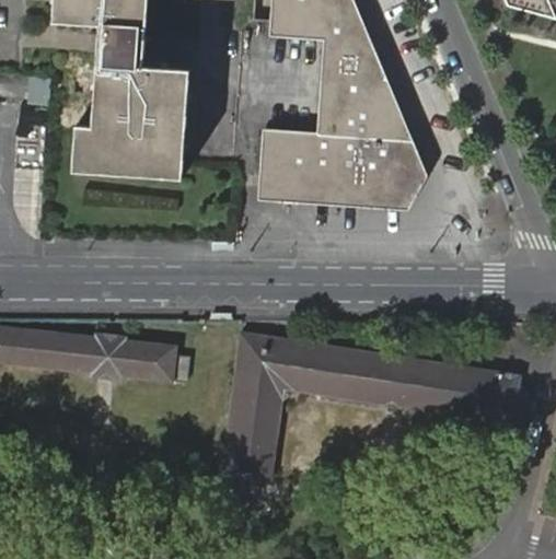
[(97,25),(90,126),(73,125),(71,171),(182,178),(188,71),(142,68),(146,0),(51,0),(50,22),(97,25)]
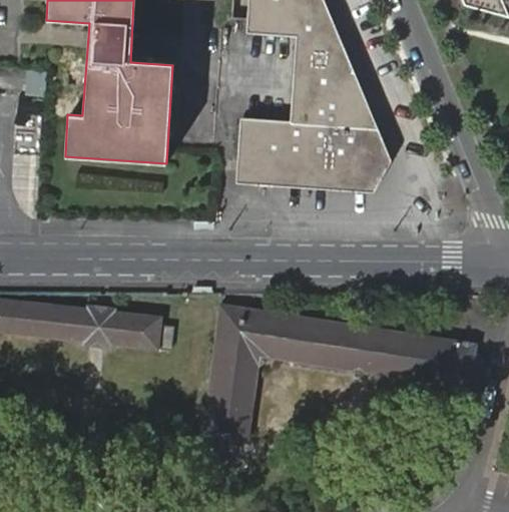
[(364,177),(237,170),(236,180),(371,188),(383,157),(380,149),(316,0),(305,0),(372,156),(364,177)]
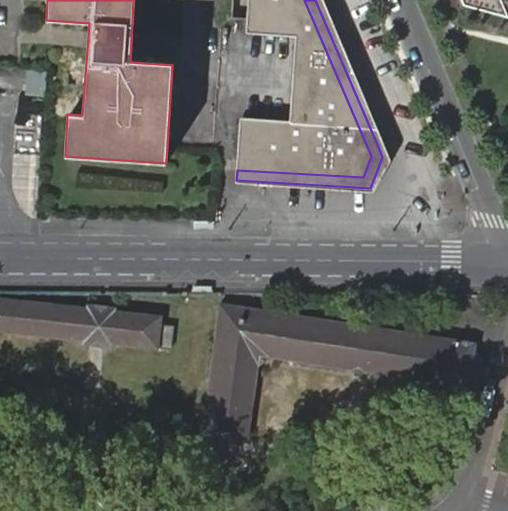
[(240,121),(237,170),(363,177),(371,156),(304,0),(247,0),(246,32),(295,35),(290,123),(240,121)]
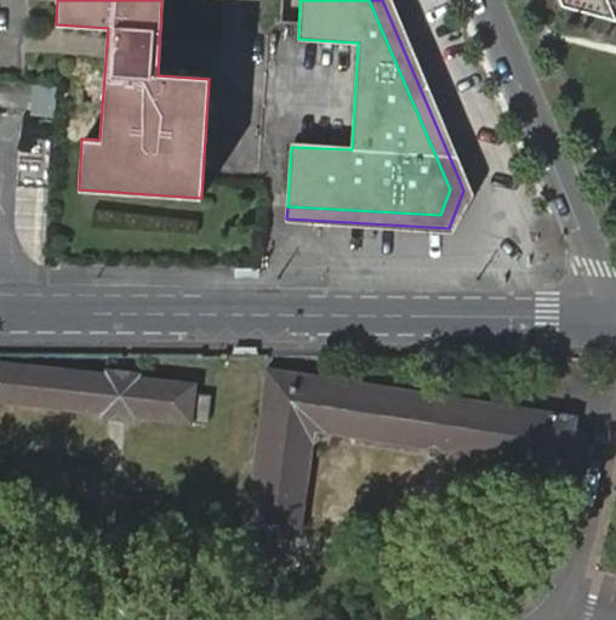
[(554,0),(558,7),(615,23),(615,0),(554,0)]
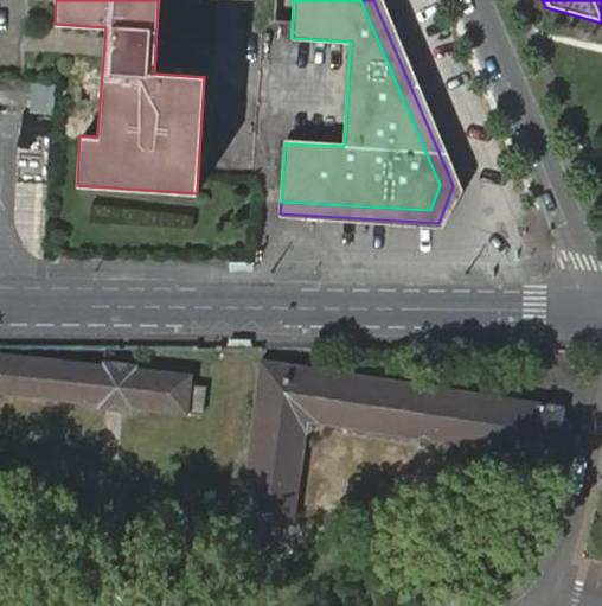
[(0,393),(96,404),(95,408),(110,410),(128,412),(128,408),(185,414),(185,410),(200,413),(202,389),(187,387),(187,376),(134,370),(134,365),(100,362),(98,365),(0,355),(0,393)]
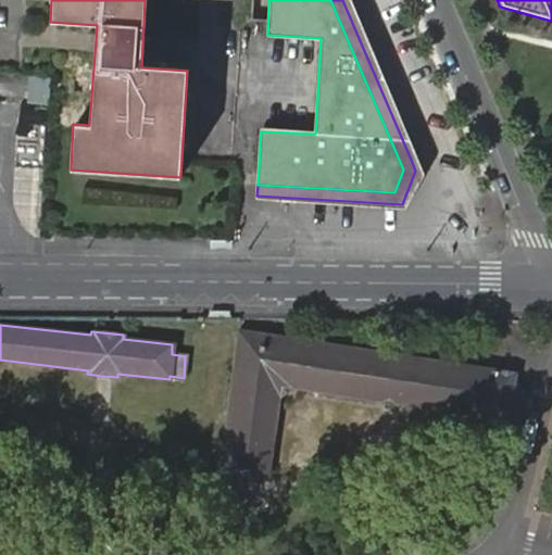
[(227,392),(216,470),(227,472),(241,475),(265,478),(267,464),(278,399),(289,390),(304,388),(322,391),(340,394),(359,398),(377,401),(394,404),(413,407),(431,411),(450,414),(467,417),(486,420),(503,423),(505,412),(517,406),(519,393),(509,383),(511,374),(451,364),(447,357),(439,356),(433,362),(236,330),(227,392)]
